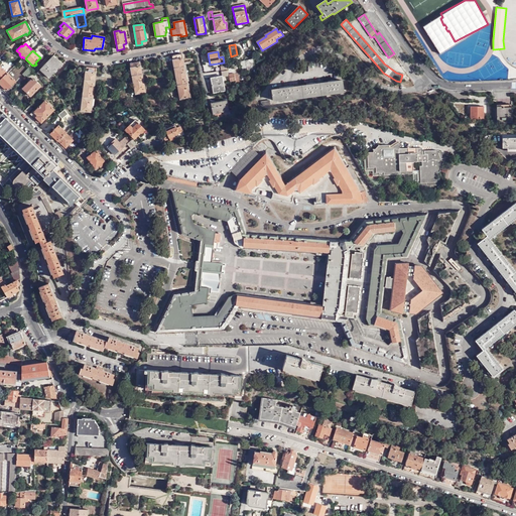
[(182,54),(172,56),(174,66),(180,100),(190,98),(184,69),(182,54)]
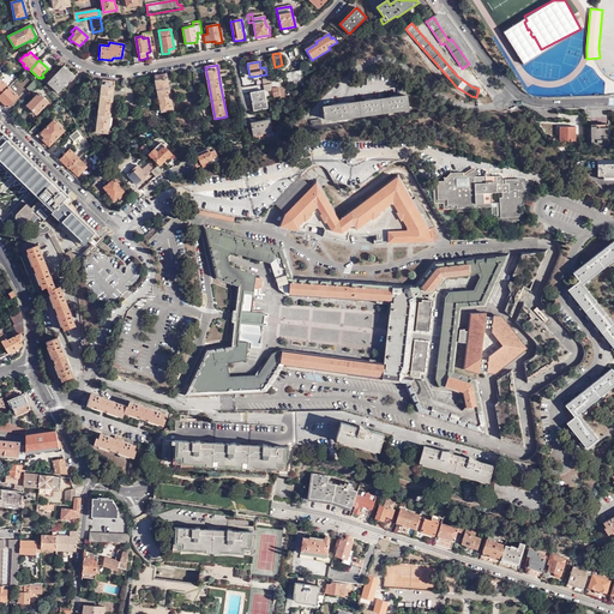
[(462,72),(468,80),(474,77),(468,67),(462,72)]
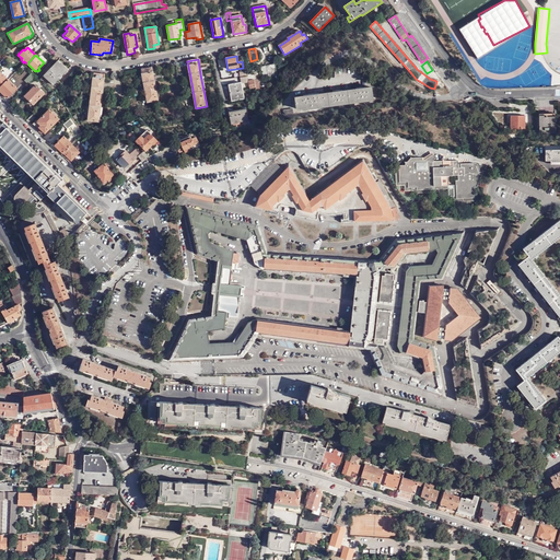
[(56,90),(61,83),(58,80),(67,71),(61,66),(60,66),(57,62),(41,79),(56,90)]
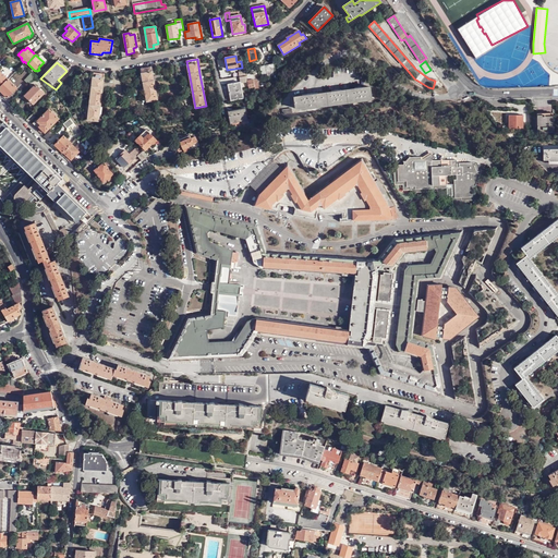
[(264,65),(266,76),(277,74),(274,63),(264,65)]
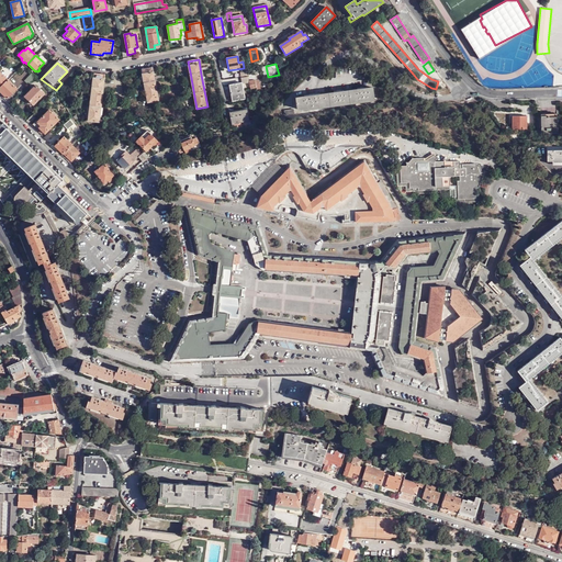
[(153,67),(142,69),(148,103),(159,101),(153,67)]
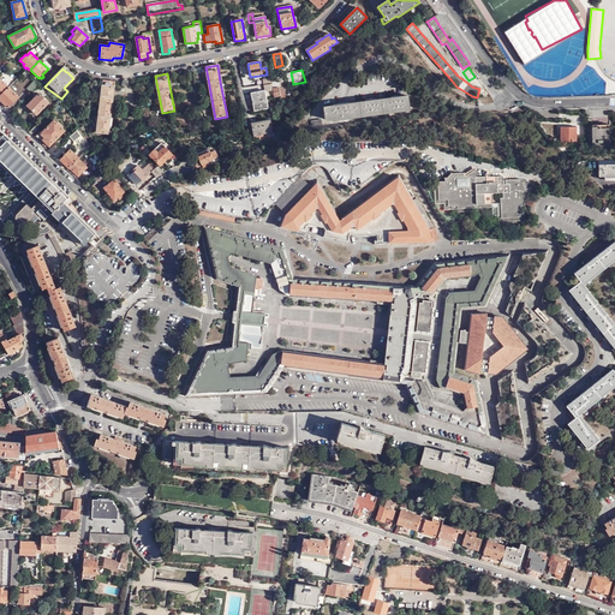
[(27,88),(31,93),(40,83),(35,79),(27,88)]
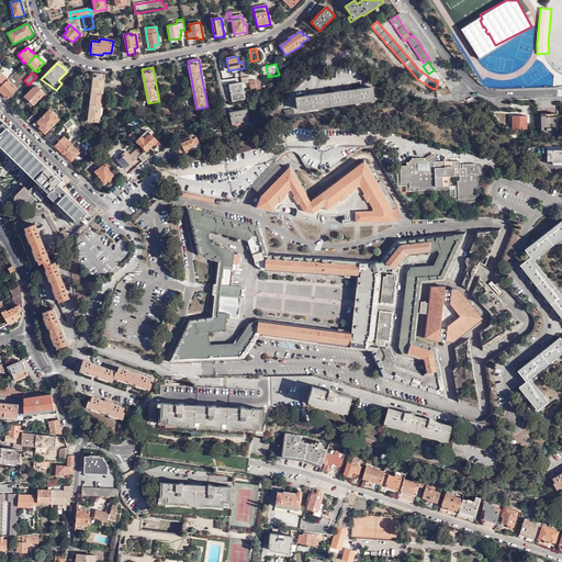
[(100,74),(94,74),(89,121),(100,122),(105,75),(100,74)]
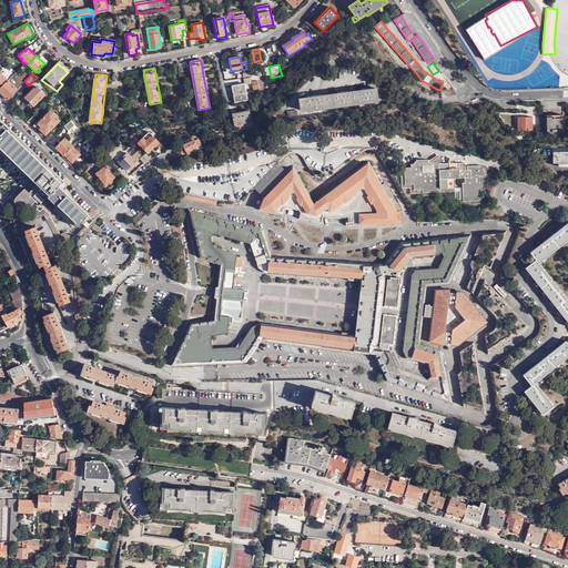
[(252,84),(253,90),(259,89),(260,90),(263,90),(262,80),(252,82),(252,83),(252,84)]
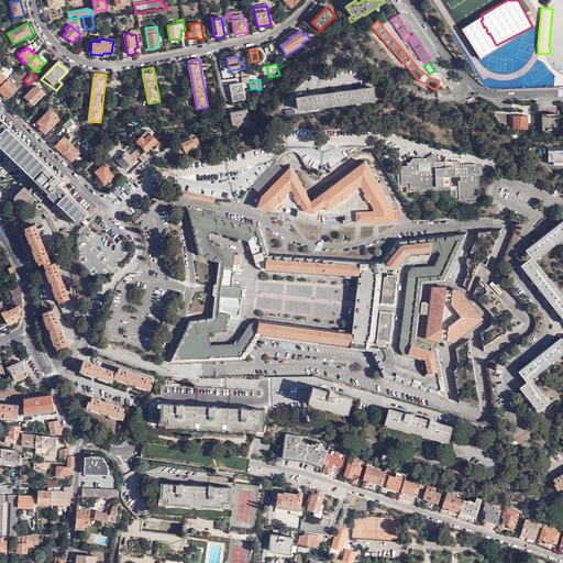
[(8,80),(0,88),(0,90),(8,99),(18,89),(8,80)]
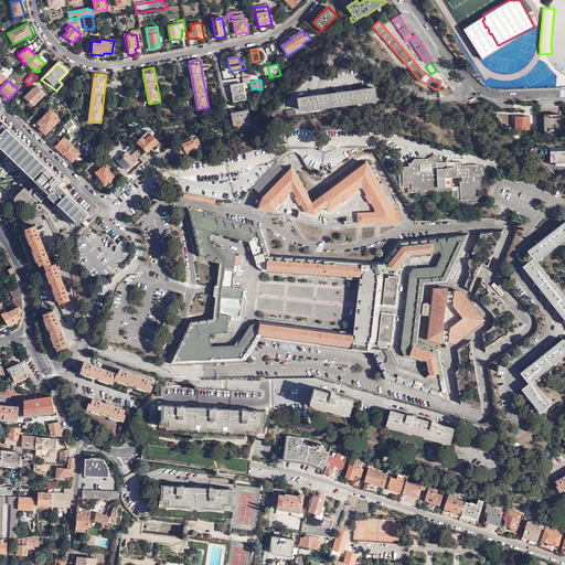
[(246,99),(243,84),(231,85),(234,102),(246,99)]
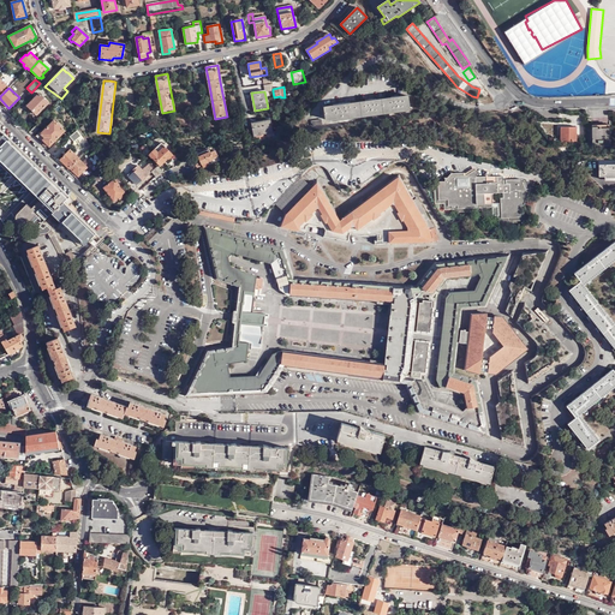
[(36,115),(48,102),(40,94),(39,95),(37,94),(27,105),(36,115)]
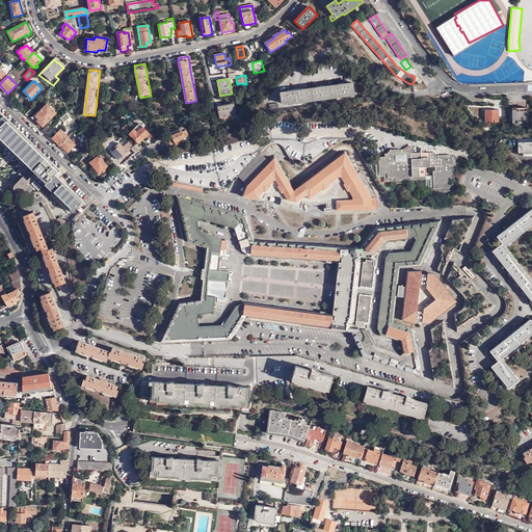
[(353,95),(352,83),(345,84),(344,83),(341,83),(341,84),(322,87),(322,85),(319,86),(319,87),(298,90),(298,89),(293,89),(293,91),(281,92),(282,104),(292,103),(292,104),(304,102),(304,101),(317,99),(317,101),(326,99),(326,98),(339,96),(339,98),(349,97),(348,95),(353,95)]
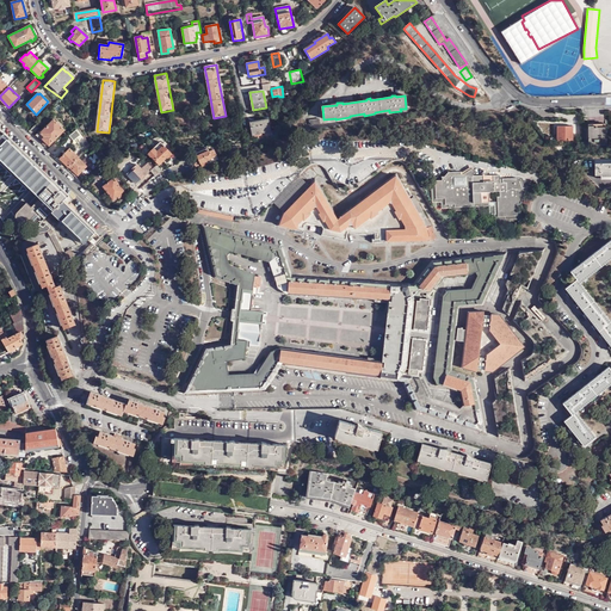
[(49,146),(65,130),(54,119),(41,133),(39,131),(36,135),(42,141),(43,140),(49,146)]
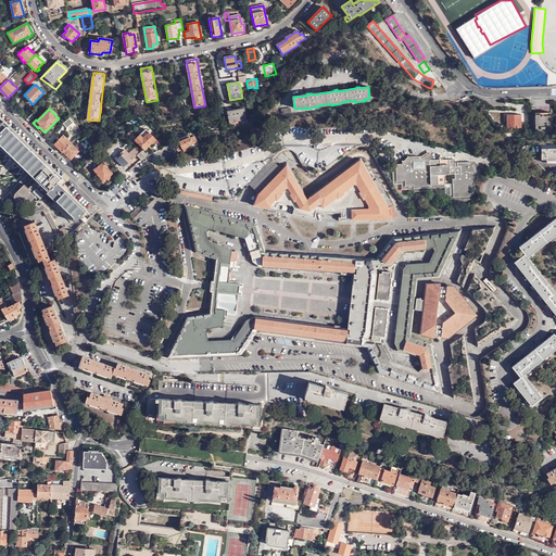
[(247,119),(244,109),(227,112),(229,124),(236,123),(236,122),(247,119)]
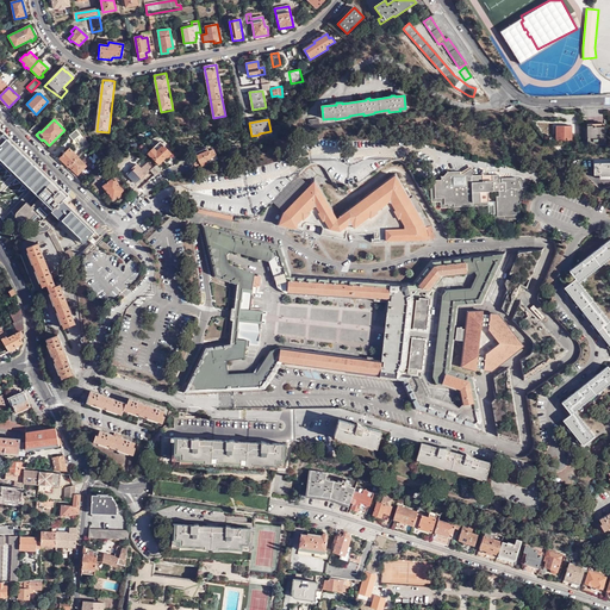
[(29,131),(33,136),(39,129),(36,124),(29,131)]
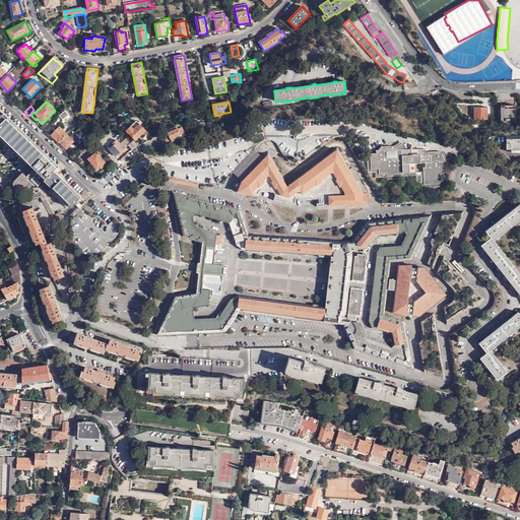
[(488,121),(488,108),(474,108),(474,120),(488,121)]
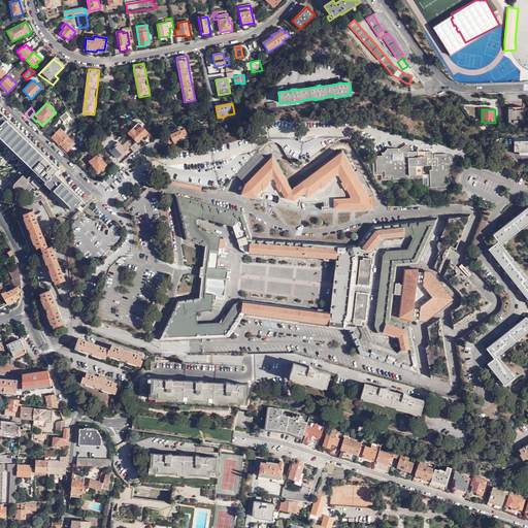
[(27,193),(32,188),(36,191),(37,190),(43,184),(55,173),(59,169),(11,123),(0,110),(0,137),(27,164),(25,165),(5,186),(17,197),(24,190),(27,193)]
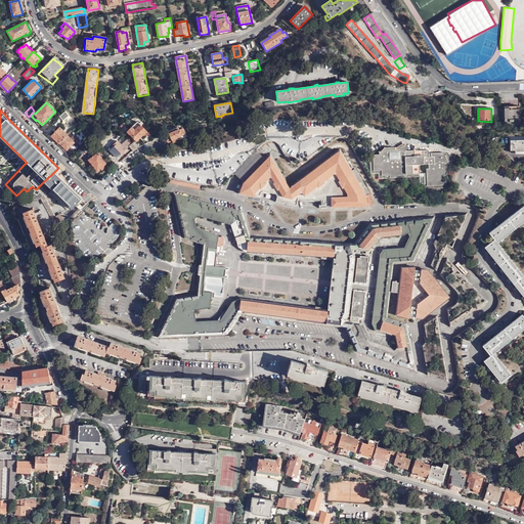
[(69,116),(66,112),(59,117),(62,121),(69,116)]
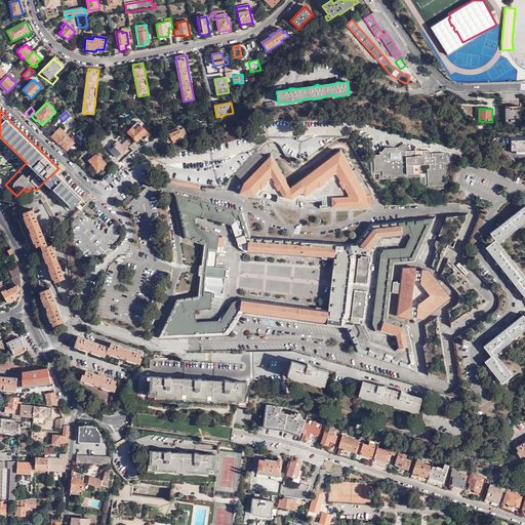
[(512,114),(503,114),(505,131),(521,130),(520,115),(512,115),(512,114)]
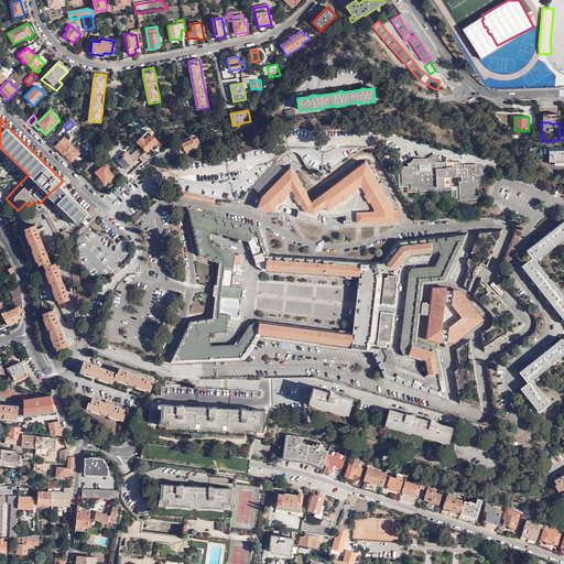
[(150,132),(148,130),(137,141),(147,152),(154,144),(155,145),(159,142),(154,136),(155,134),(152,130),(150,132)]
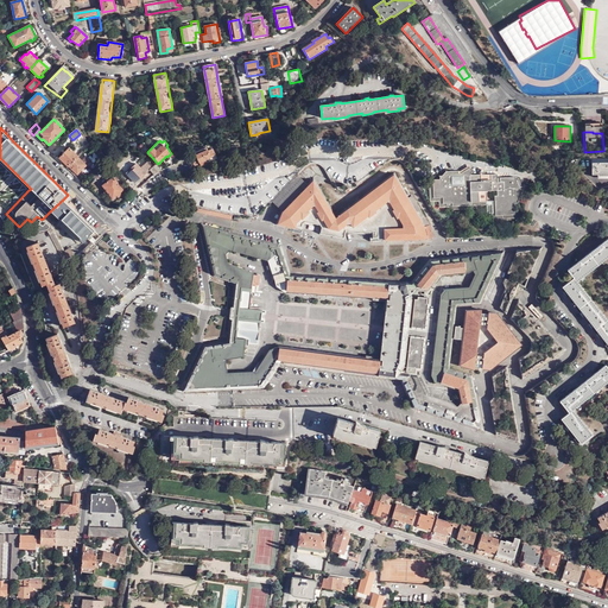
[(48,149),(51,152),(58,146),(55,143),(48,149)]
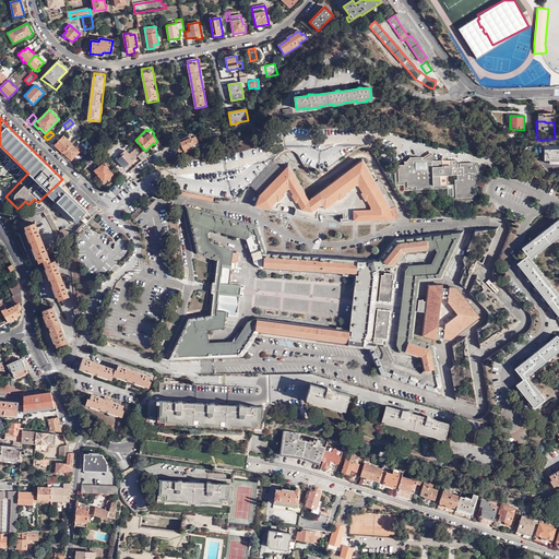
[(192,139),(191,135),(180,140),(185,152),(200,146),(195,138),(192,139)]
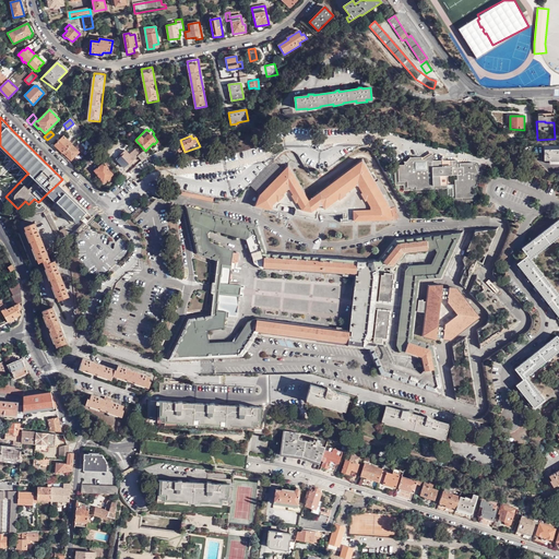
[(55,145),(63,153),(71,144),(72,144),(63,137),(55,145)]
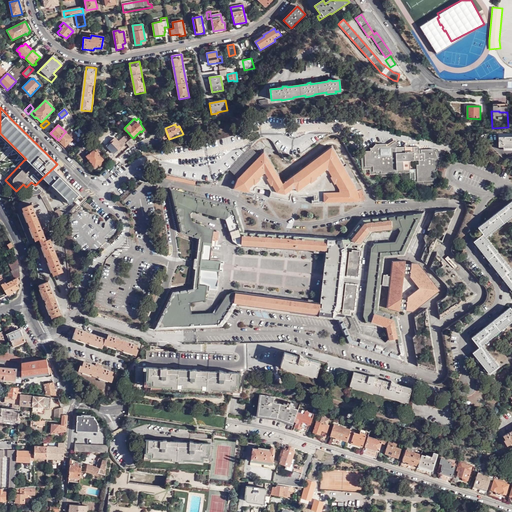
[(65,147),(76,135),(72,131),(68,135),(65,132),(58,140),(65,147)]
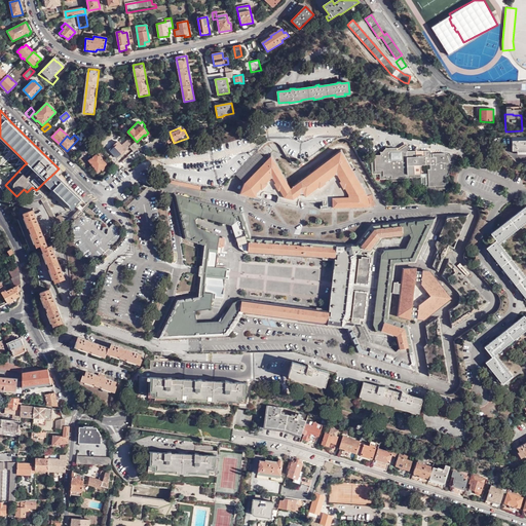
[(0,140),(25,164),(27,163),(0,137),(0,140)]
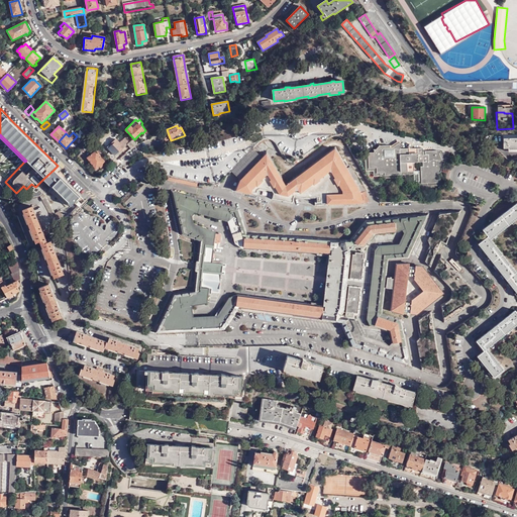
[(83,142),(84,144),(91,138),(89,136),(85,140),(84,141),(83,142)]
